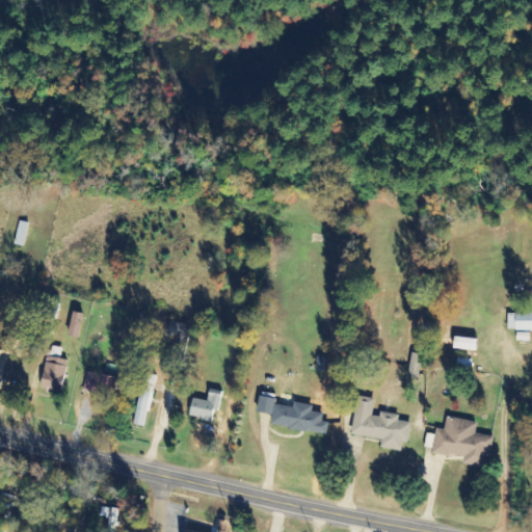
[(78,338),(84,315),(75,312),(68,335),(78,338)]
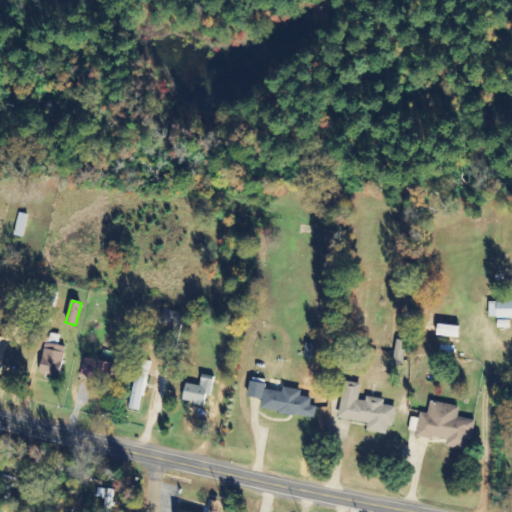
[(489,318),(511,318),(511,302),(489,302),(489,318)]
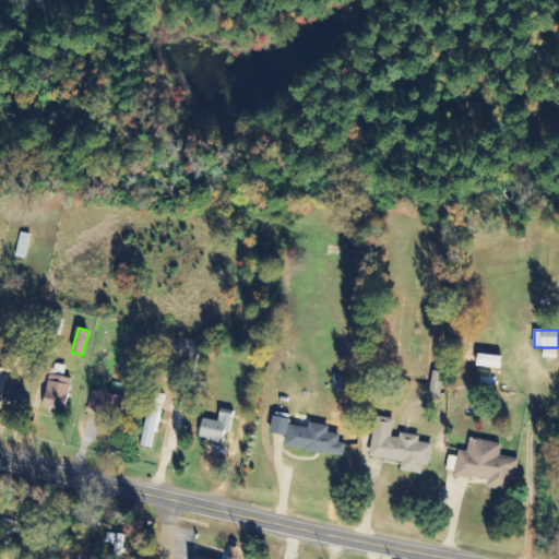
[(477,367),(501,369),(502,357),(478,355),(477,367)]
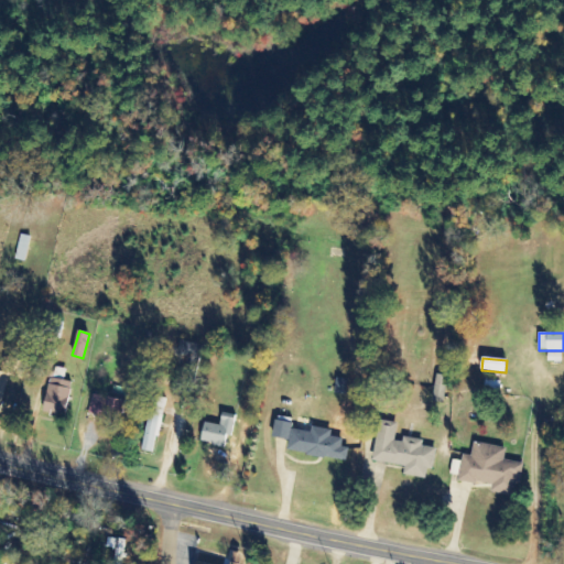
[(9,373),(0,371),(0,405),(1,407),(9,373)]
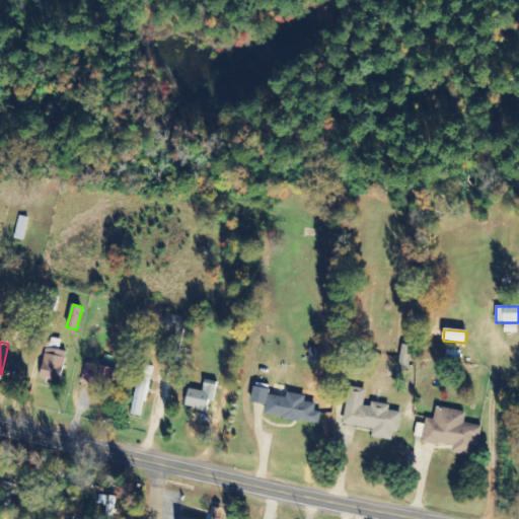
[(411,347),(402,345),(398,370),(406,371),(411,347)]
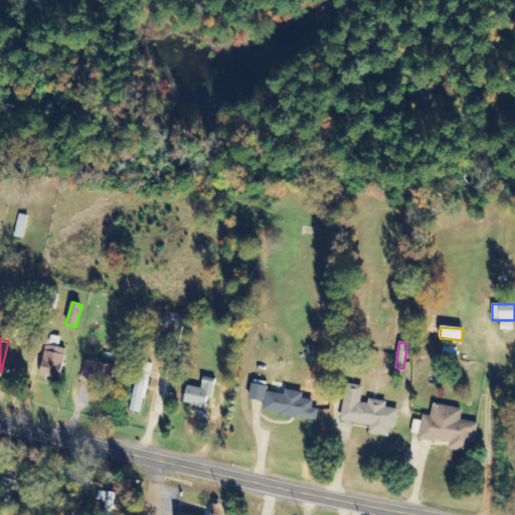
[(39,378),(58,381),(63,348),(45,345),(39,378)]
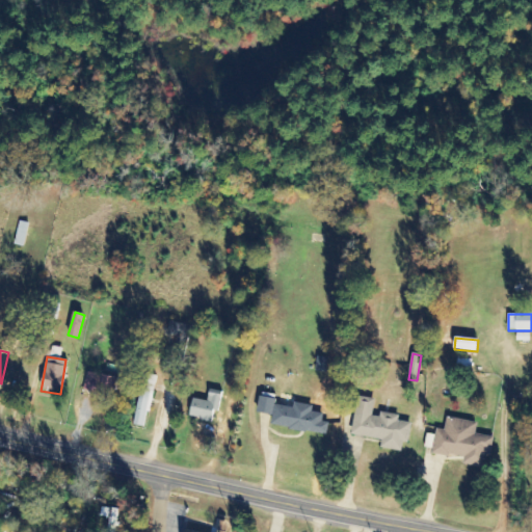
[(83,393),(112,400),(117,379),(88,372),(83,393)]
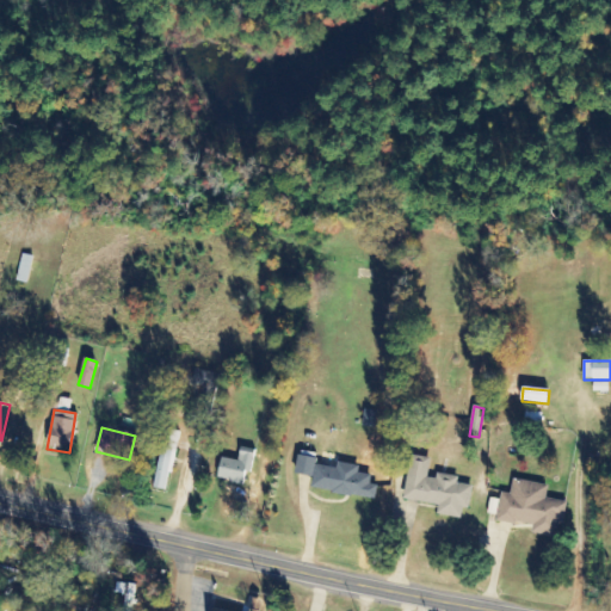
[(345,432),(323,429),(319,460),(298,456),(296,474),(314,477),(313,489),(376,500),(378,486),(370,485),(371,476),(358,474),(359,467),(340,463),(345,432)]
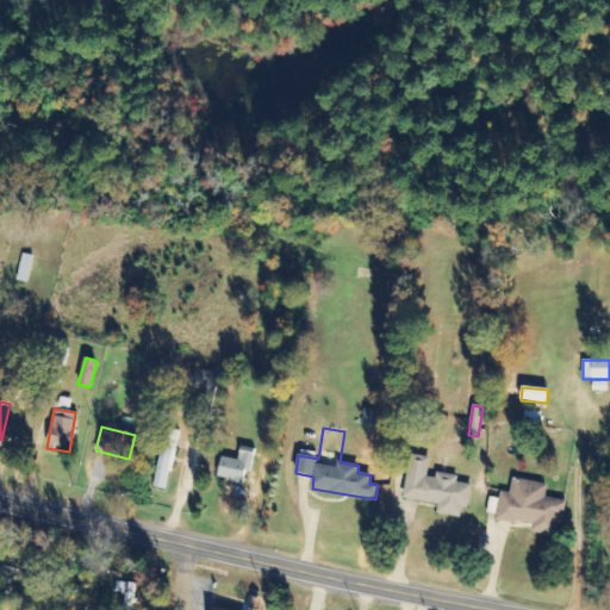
[(178,430),(163,429),(156,489),(169,490),(178,430)]
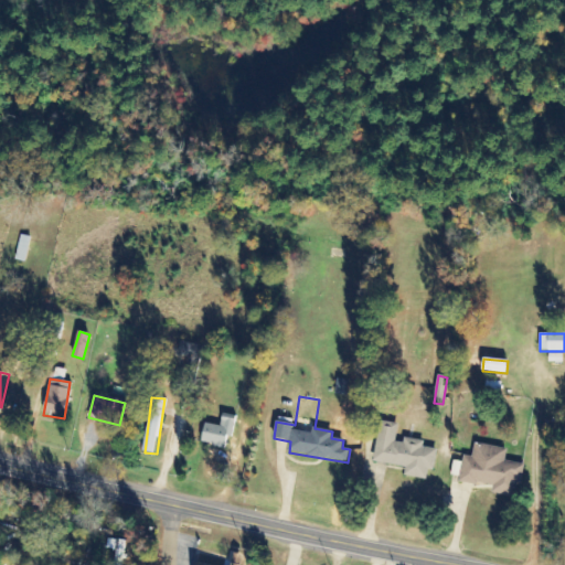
[(221,426),(205,424),(201,444),(225,447),(227,437),(232,438),(235,419),(222,417),(221,426)]
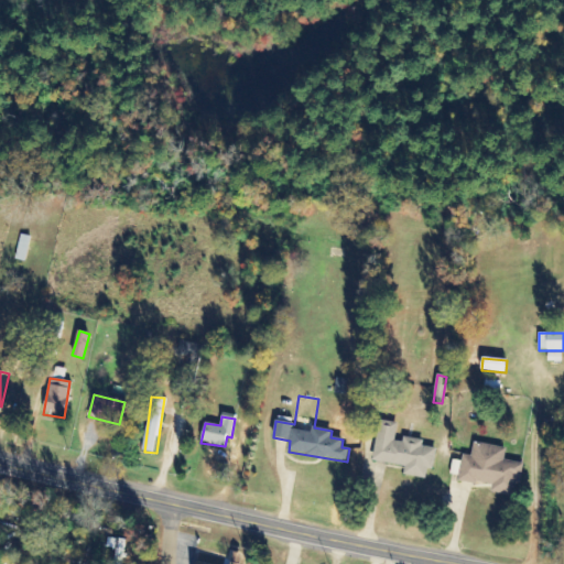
[(405,466),(404,476),(425,479),(427,468),(433,469),(436,448),(423,446),(424,442),(396,437),(398,423),(379,421),(373,462),(405,466)]
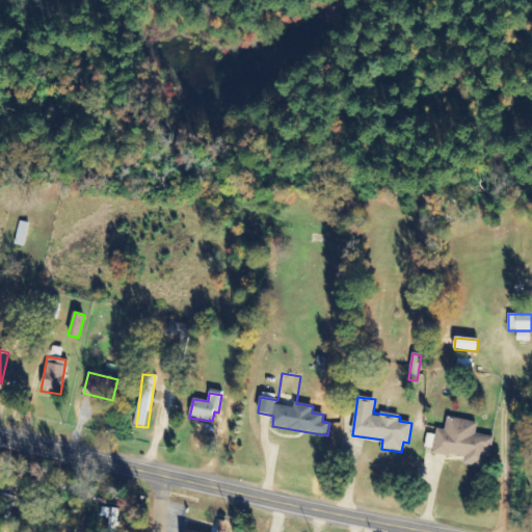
[(478,423),(447,418),(445,430),(436,429),(432,454),(464,459),(463,464),(484,468),(487,451),(491,452),(495,436),(476,434),(478,423)]
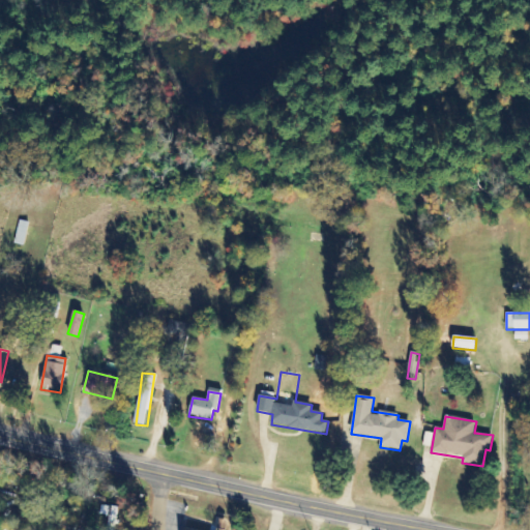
[(108,529),(116,529),(117,506),(101,505),(100,516),(108,517),(108,529)]
